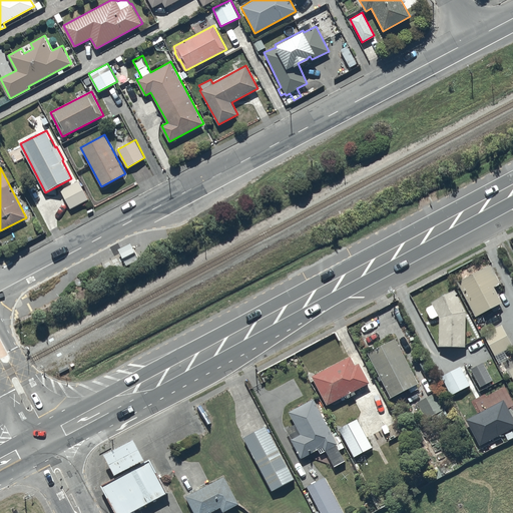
[(79,179),(61,189),(71,208),(89,198),(79,179)]
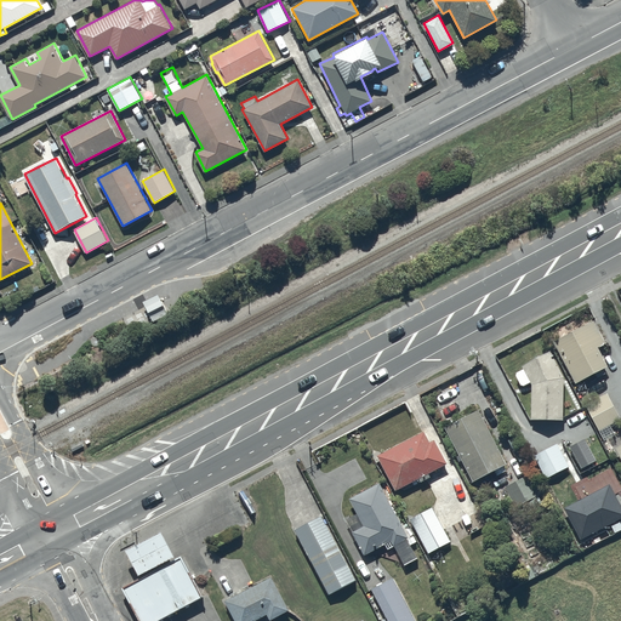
[(586,324),(553,340),(575,382),(596,371),(598,377),(605,372),(603,368),(608,365),(586,324)]
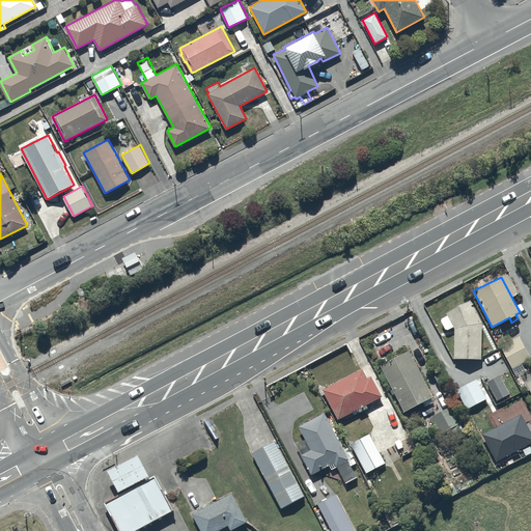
[(482,320),(470,299),(446,311),(448,314),(442,317),(441,320),(445,328),(448,329),(453,326),(454,328),(454,357),(481,358),(481,355),(483,356),(483,351),(481,351),(482,320)]
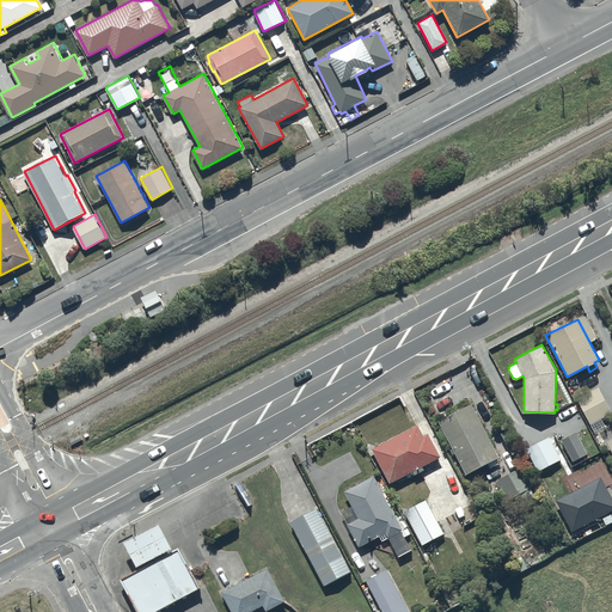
[(471,403),(438,420),(466,473),(499,456),(471,403)]
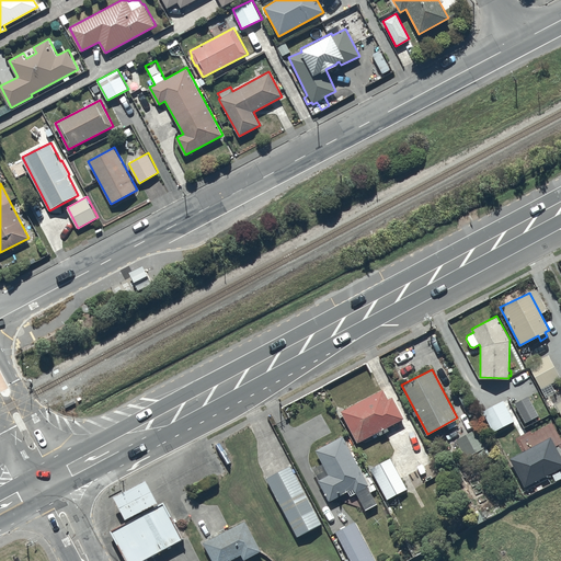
[(382,389),(341,411),(357,442),(378,431),(380,434),(388,430),(387,426),(403,418),(392,397),(388,399),(382,389)]
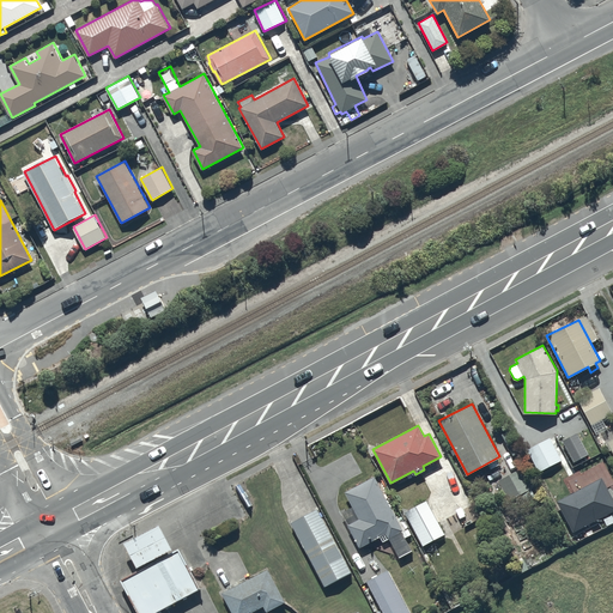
[(574,462),(589,454),(577,432),(563,441),(574,462)]
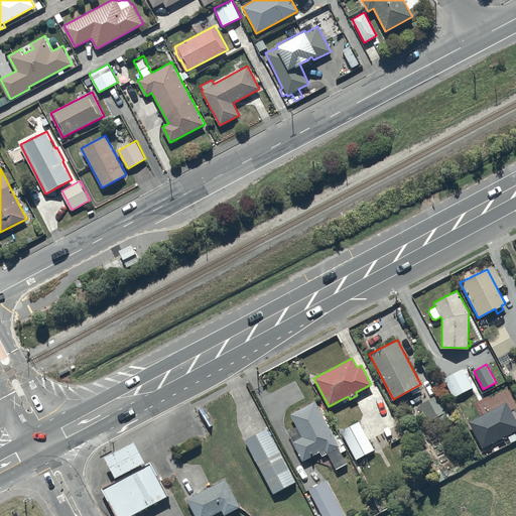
[(473,387),(463,368),(443,378),(455,397),(473,387)]
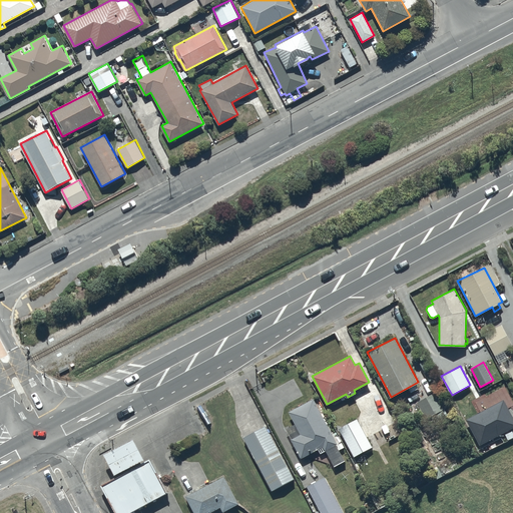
[(436,391),(416,401),(425,418),(444,408),(436,391)]
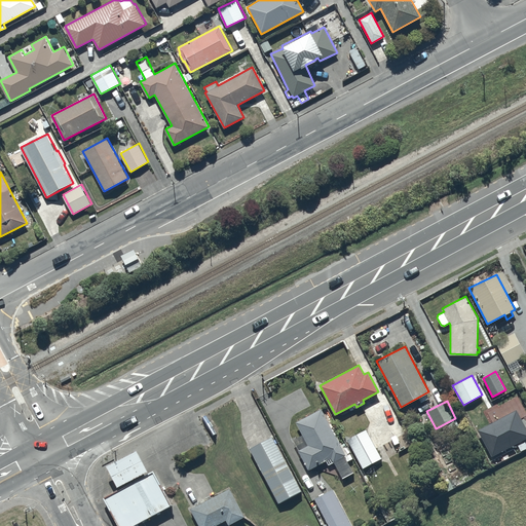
[(321,408),(295,421),(303,437),(294,442),(308,470),(331,457),(342,478),(353,472),(346,458),(352,455),(349,450),(345,453),(321,408)]
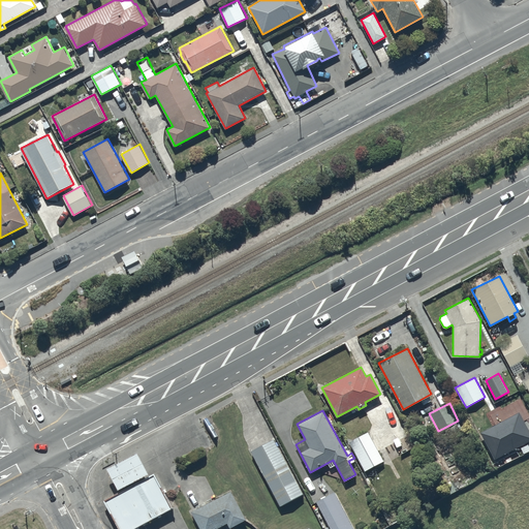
[(528,430),(519,411),(479,432),(495,459),(528,439),(528,430)]
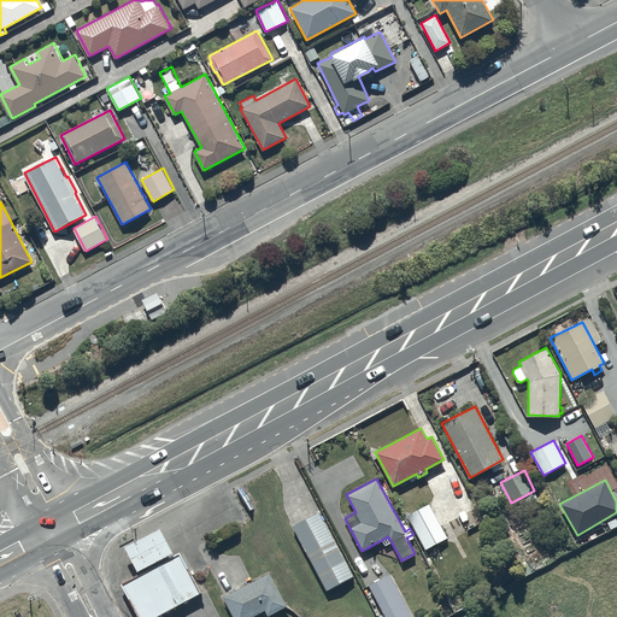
[(447,538),(429,503),(407,515),(427,548),(447,538)]
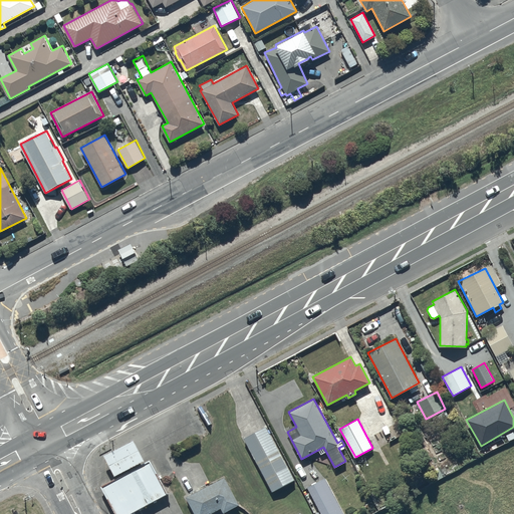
[(267,428),(245,440),(273,493),(295,481),(267,428)]
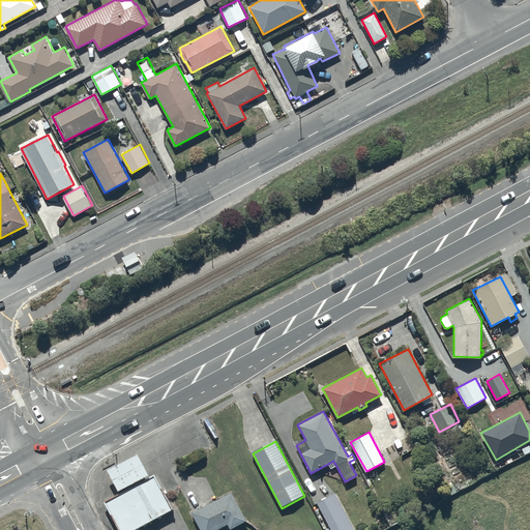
[(150,474),(140,453),(108,470),(119,491),(150,474)]
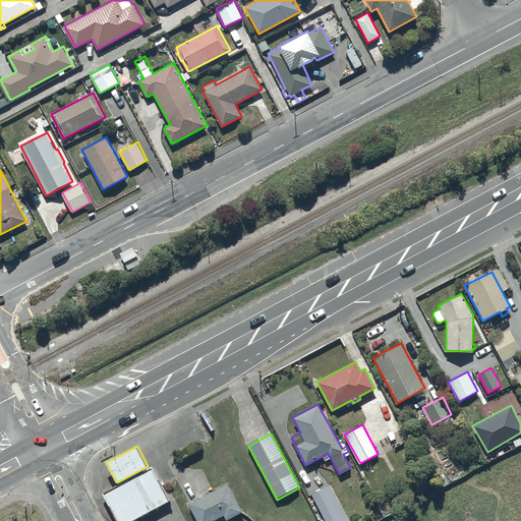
[(128,520),(170,500),(153,466),(103,491),(118,520),(128,520)]
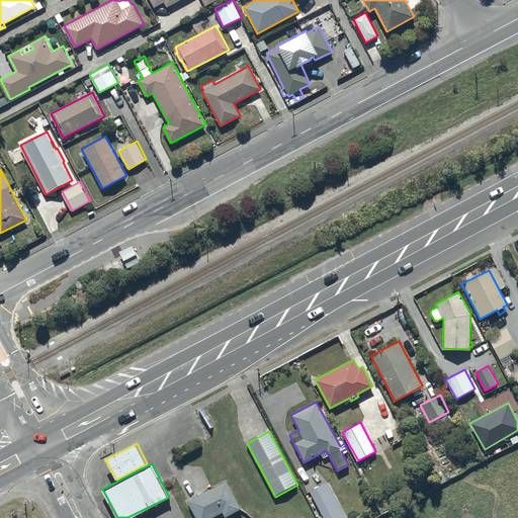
[(228,480),(188,501),(197,517),(213,517),(224,512),(226,516),(242,508),(228,480)]
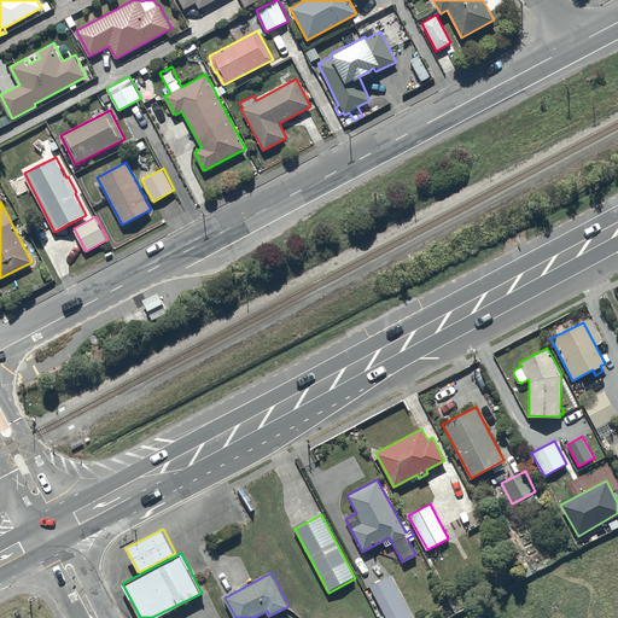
[(413,617),(390,573),(369,586),(386,617),(413,617)]
